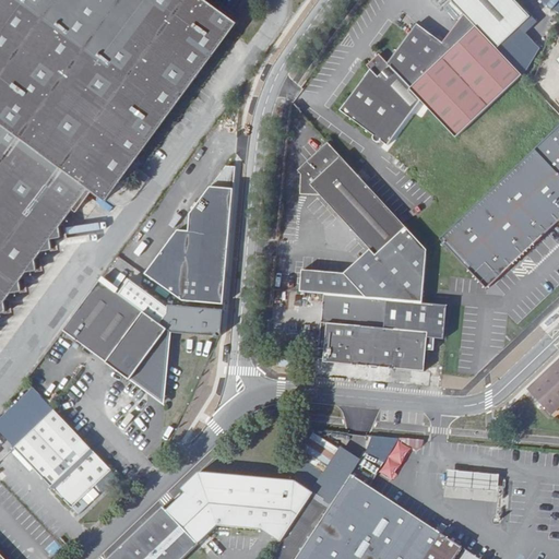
[(94,188),(97,191),(111,201),(244,24),(211,0),(0,0),(0,312),(11,311),(9,300),(15,290),(27,289),(25,278),(32,271),(43,269),(40,258),(47,249),(59,247),(57,237),(68,236),(66,225),(79,207),(94,188)]
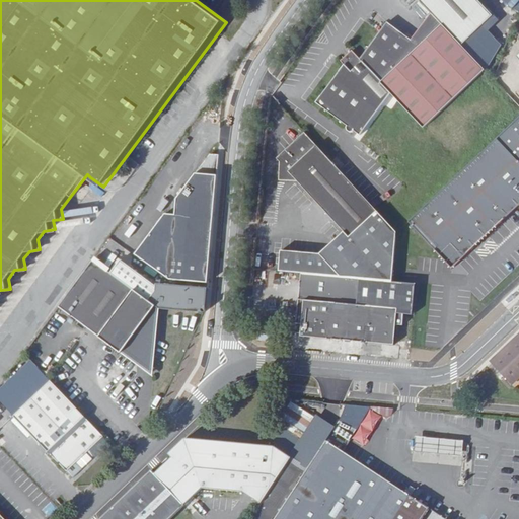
[(442,24),(461,46),(492,17),(475,0),(418,0),(432,13),(442,24)]
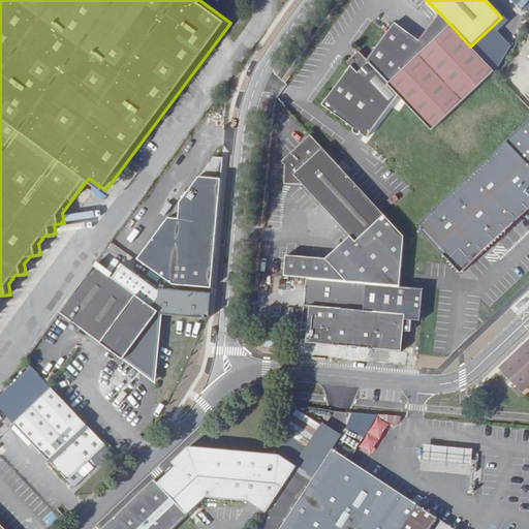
[(528,12),(528,0),(510,0),(528,14),(528,12)]
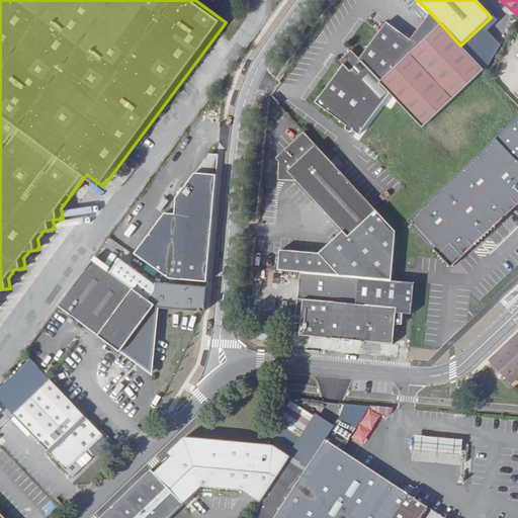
[(441,24),(431,13),(411,39),(419,46),(441,24)]
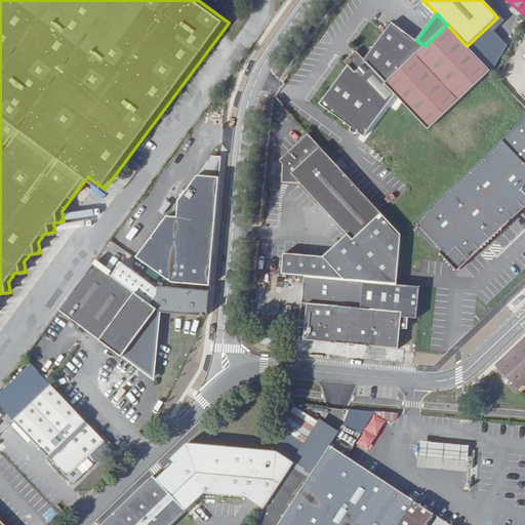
[(426,126),(484,65),(467,46),(447,25),(425,46),(416,40),(393,23),(365,58),(367,59),(354,72),(347,66),(318,106),(350,128),(350,131),(351,132),(353,133),(354,133),(356,131),(363,136),(392,94),(426,126)]
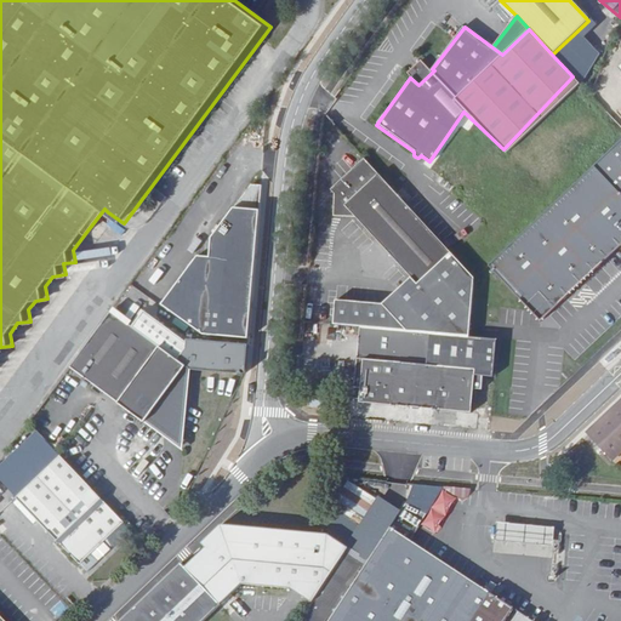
[(406,74),(410,78),(419,85),(434,70),(432,69),(420,60),(406,74)]
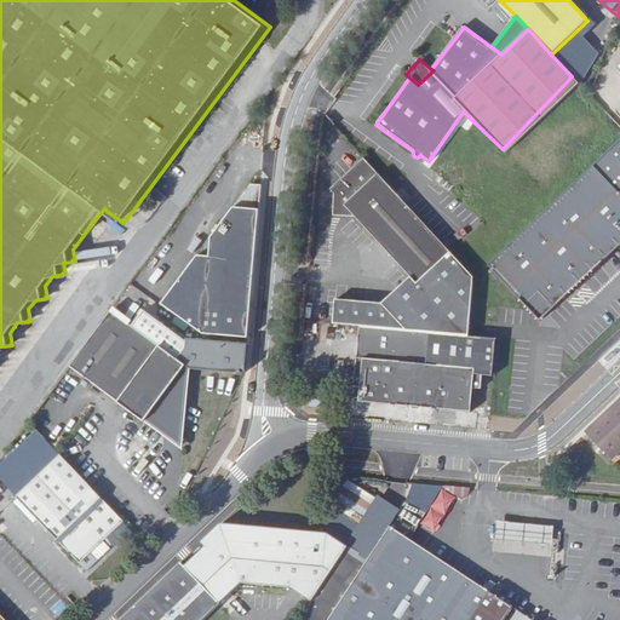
[(619,139),(488,264),(541,320),(619,245),(619,139)]
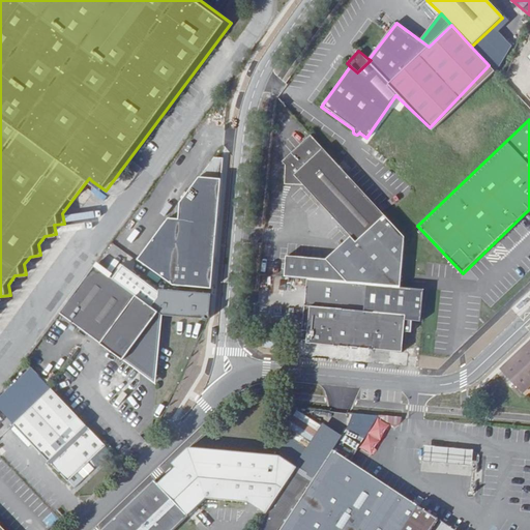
[(385,215),(311,136),(285,159),(287,160),(286,178),(293,185),(303,185),(351,236),(356,243),(385,215)]
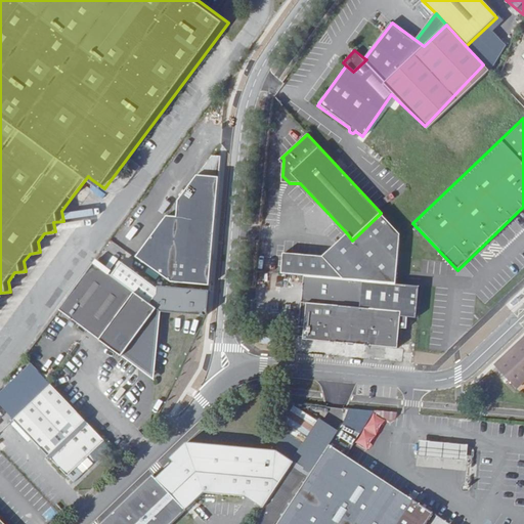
[(210,286),(222,155),(213,154),(180,199),(178,216),(168,215),(137,257),(173,282),(210,286)]
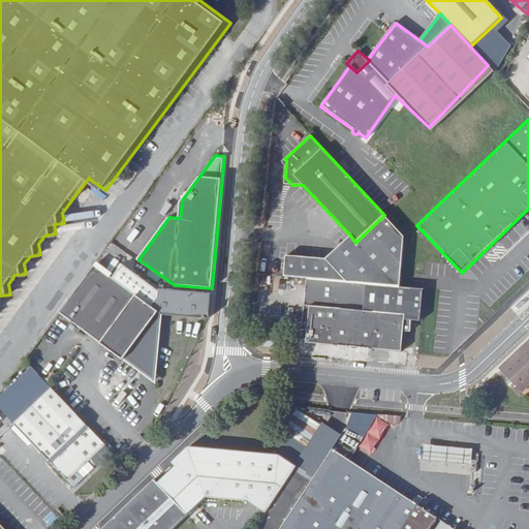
[(79,199),(92,181),(89,178),(74,196),(79,199)]
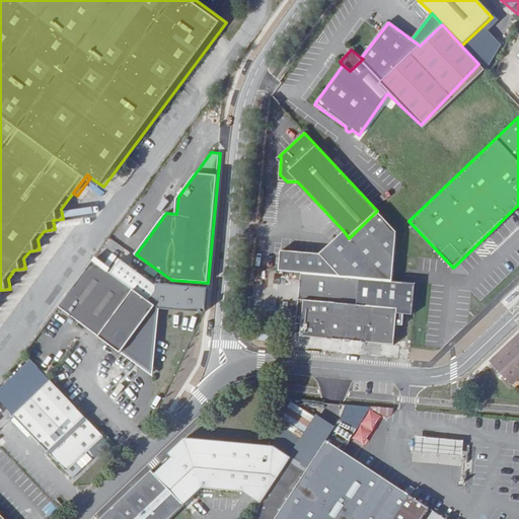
[(279,271),(300,273),(382,280),(393,281),(397,232),(377,211),(349,238),(344,231),(319,253),(280,250),(279,271)]
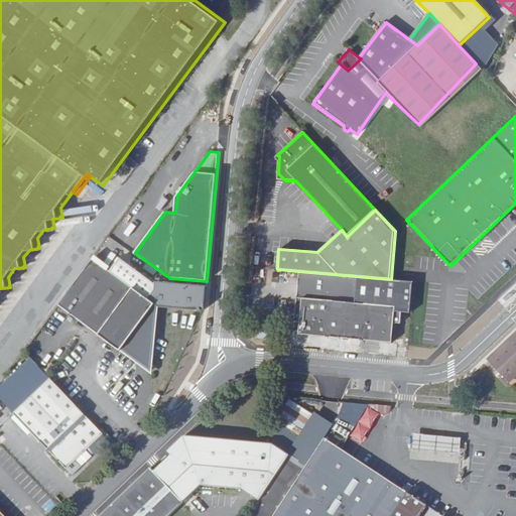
[(142,294),(93,258),(59,303),(102,332),(100,335),(122,350),(124,348),(139,358),(154,359),(158,307),(142,294)]
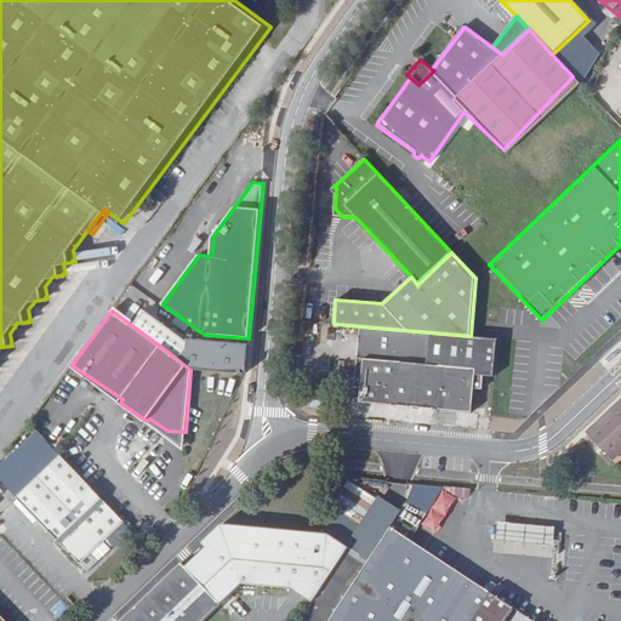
[(359,398),(359,402),(471,412),(473,388),(482,389),(483,375),(483,370),(485,371),(486,365),(489,365),(491,343),(456,341),(457,335),(359,326),(353,386),(348,386),(347,398),(359,398)]
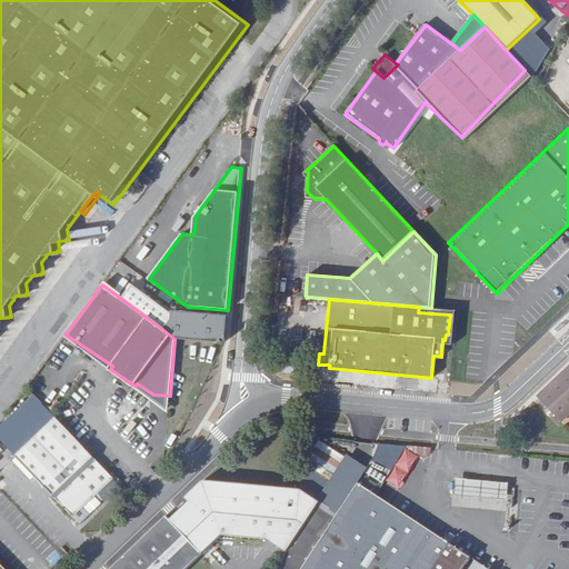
[(431,308),(419,307),(418,312),(450,315),(448,335),(446,335),(445,340),(442,339),(442,343),(452,345),(456,310),(431,308)]
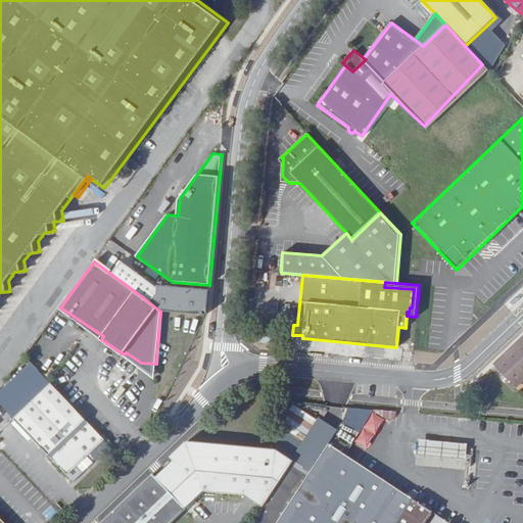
[(144,298),(160,312),(207,316),(209,290),(159,286),(159,288),(152,287),(144,298)]
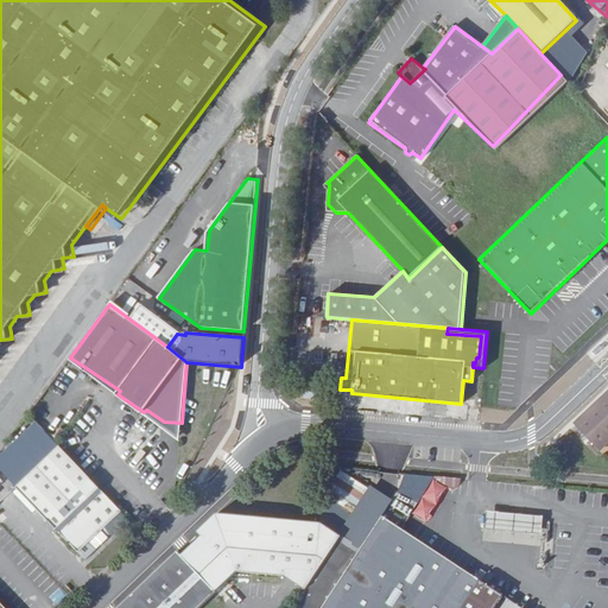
[(316,398),(318,382),(304,381),(302,397),(316,398)]
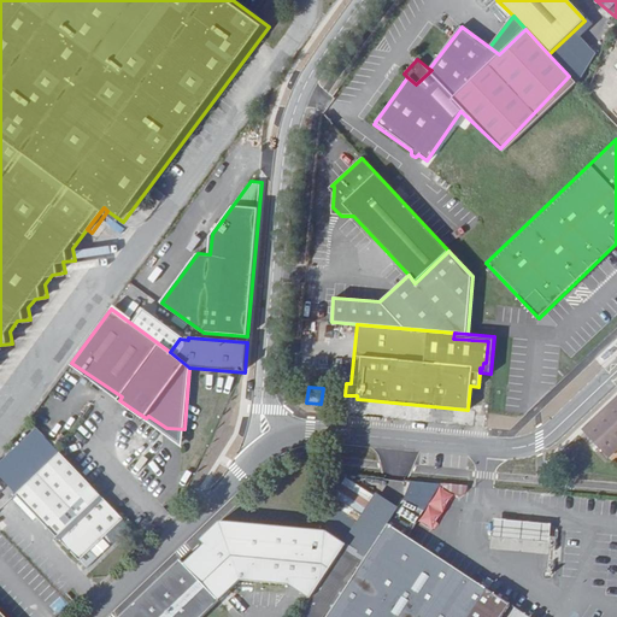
[(616,398),(581,432),(605,456),(616,444),(616,398)]
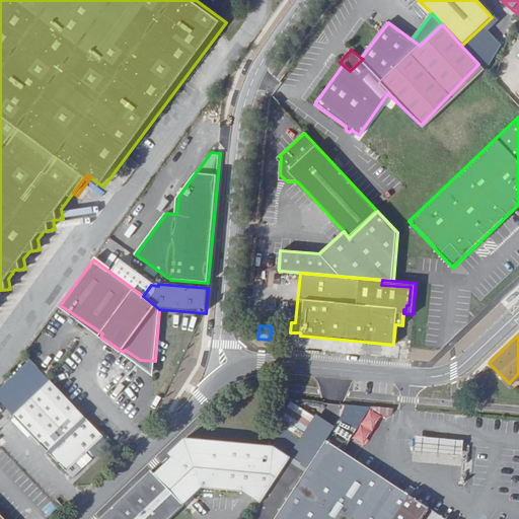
[(123,352),(154,374),(155,361),(140,360),(125,350),(123,352)]
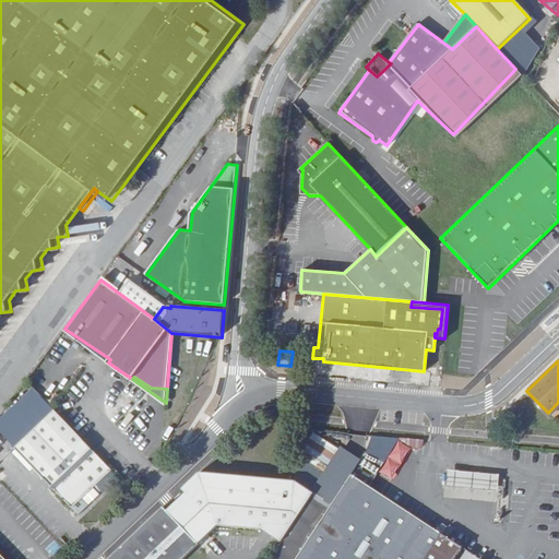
[(74,509),(114,472),(57,413),(19,449),(74,509)]
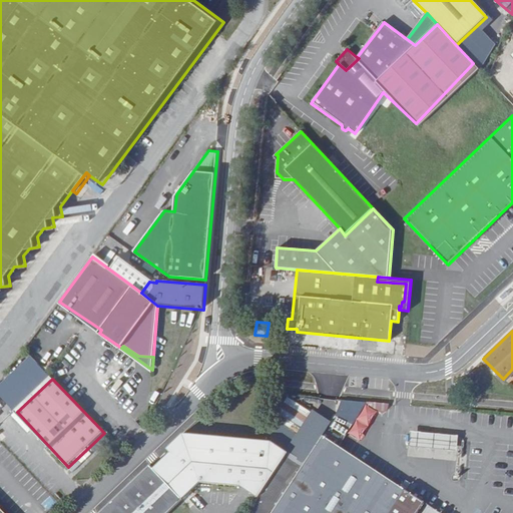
[(272,441),(183,433),(99,512),(168,512),(200,483),(239,488),(258,499),(288,453),(272,441)]
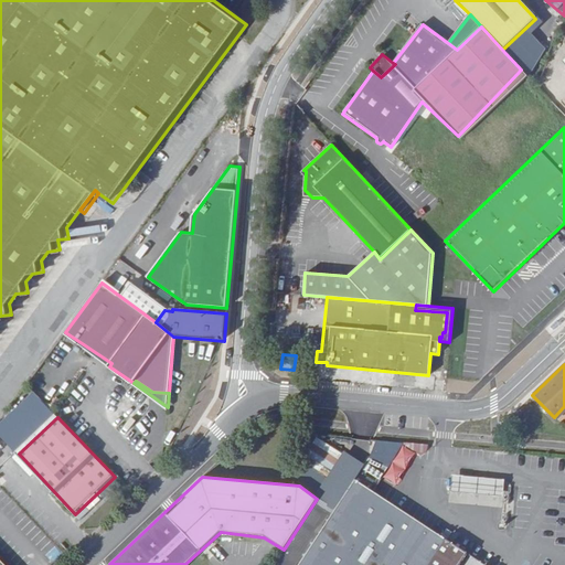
[(284,550),(273,564),(483,564),(373,494),(354,482),(337,510),(301,562),(284,550)]
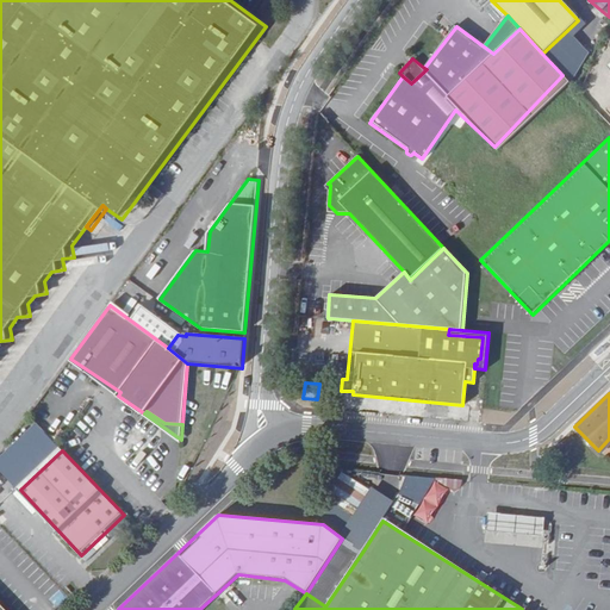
[(342,539),(306,593),(325,607),(363,551),(342,539)]
